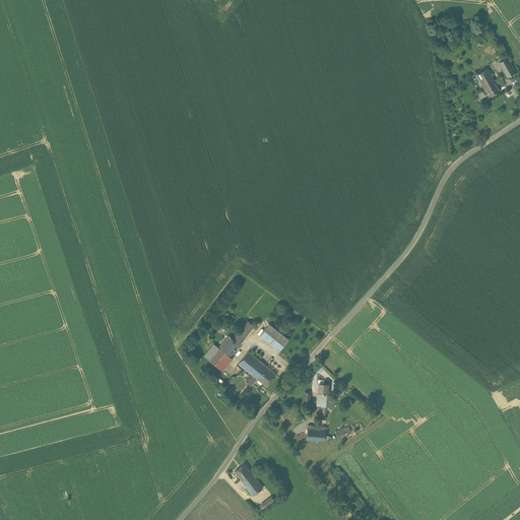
[(505,58),(499,62),(507,77),(516,72),(507,57),(505,58)]
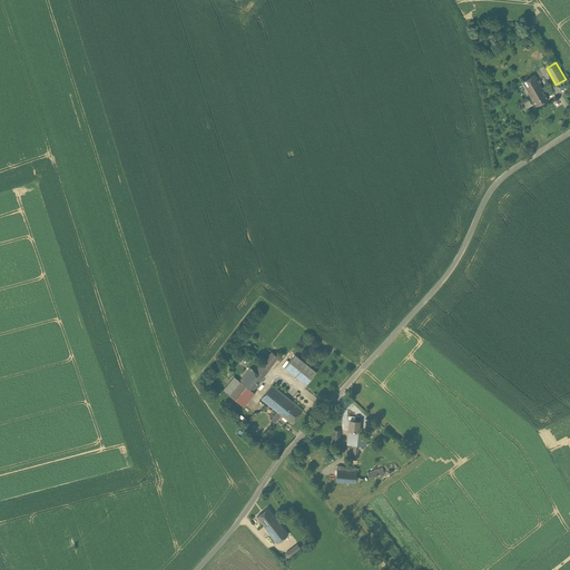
[(549,99),(534,75),(522,81),(536,106),(549,99)]
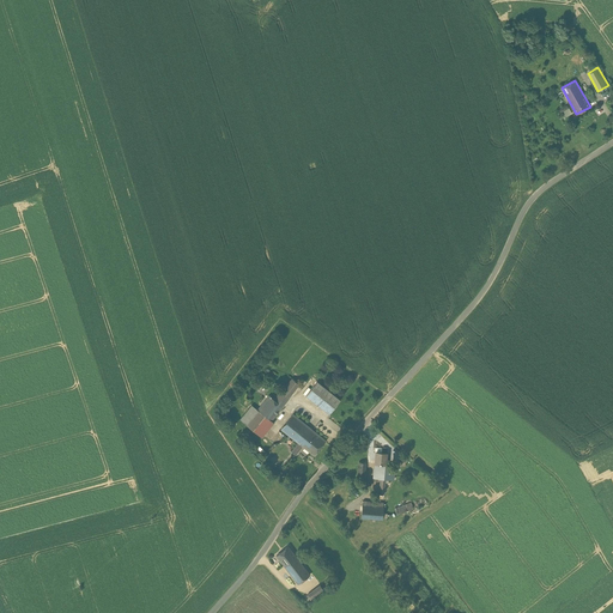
[(559,109),(564,119),(571,114),(566,105),(559,109)]
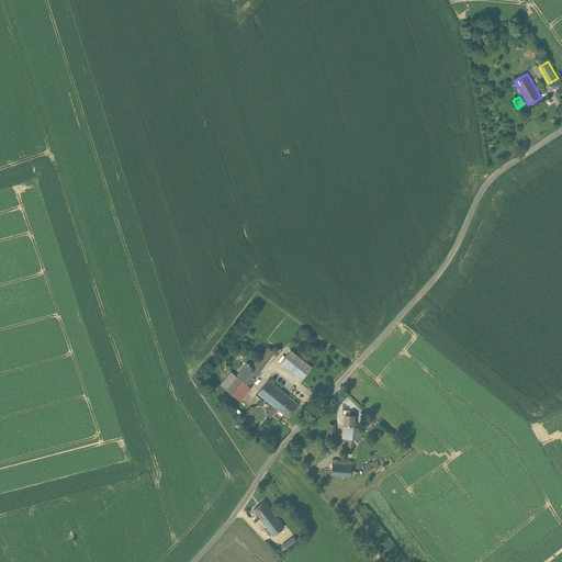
[(268,347),(251,367),(247,362),(237,375),(248,385),(274,352),(268,347)]
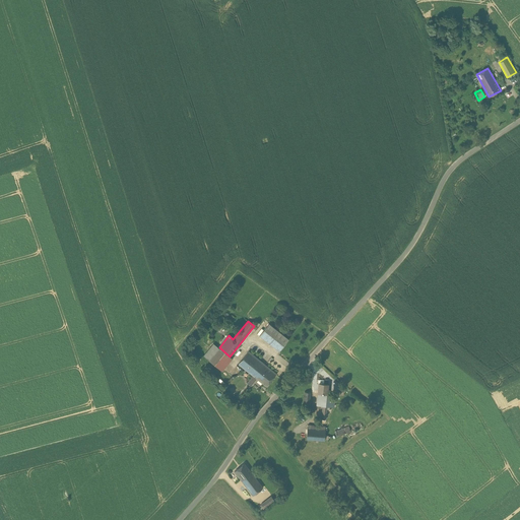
[(288,339),(269,323),(259,335),(279,351),(288,339)]
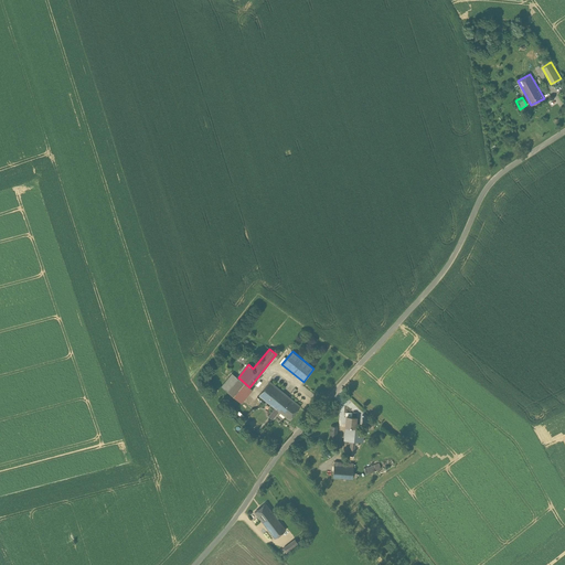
[(238,377),(232,373),(222,386),(242,403),(252,390),(249,387),(238,377)]
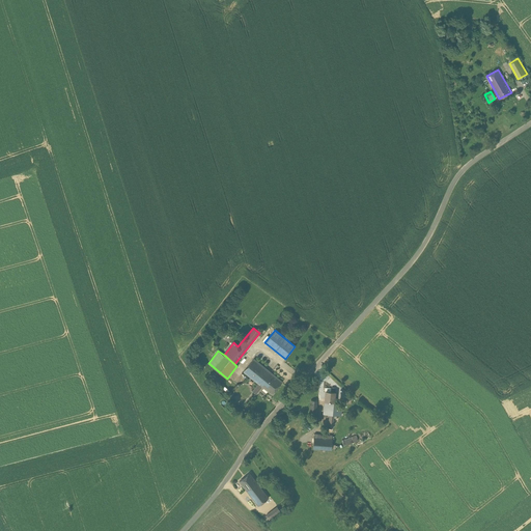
[(273,374),(253,359),(244,370),(259,383),(252,391),(256,394),(262,386),(273,374)]
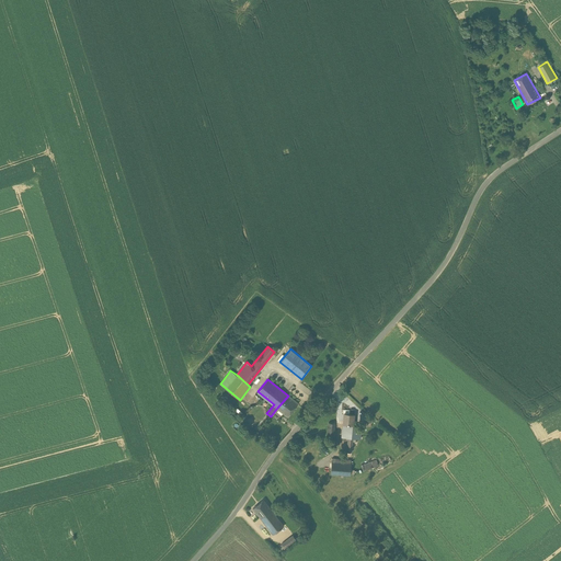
[(277,408),(287,416),(298,403),(288,396),(277,408)]
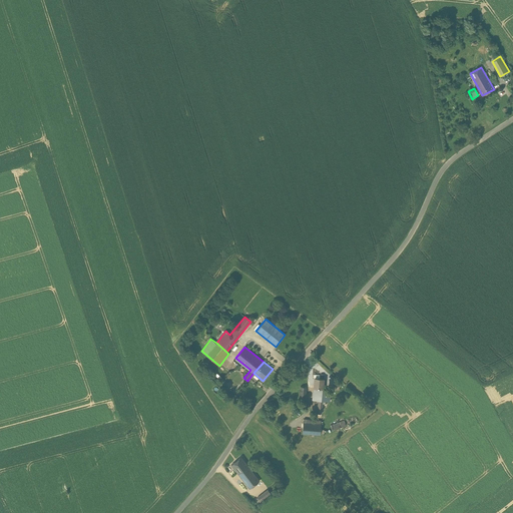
[(320,375),(314,375),(314,378),(315,378),(314,388),(323,388),(324,379),(320,379),(320,375)]
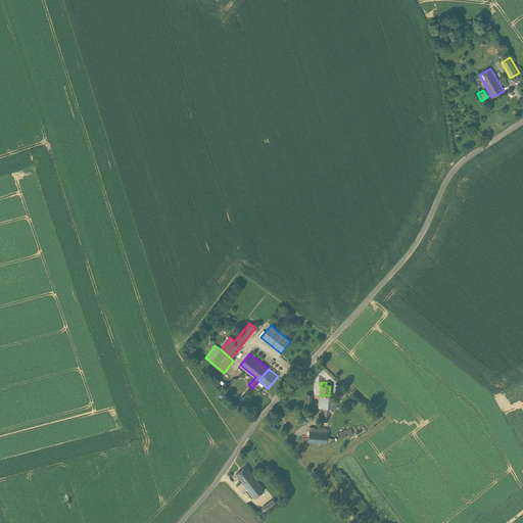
[(329,395),(320,395),(319,408),(325,409),(323,421),(328,422),(329,409),(336,410),(337,396),(329,396),(329,395)]
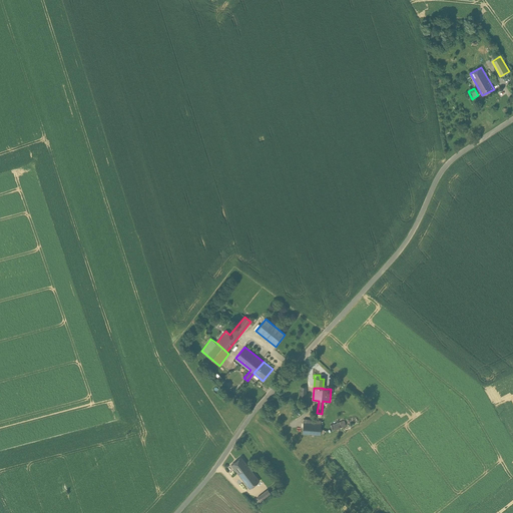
[(340,422),(331,425),(333,431),(342,427),(340,422)]
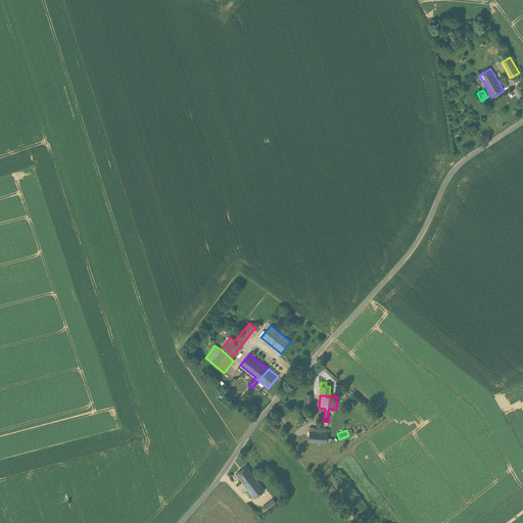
[(310,431),(308,441),(318,442),(320,442),(326,443),(327,433),(310,431)]
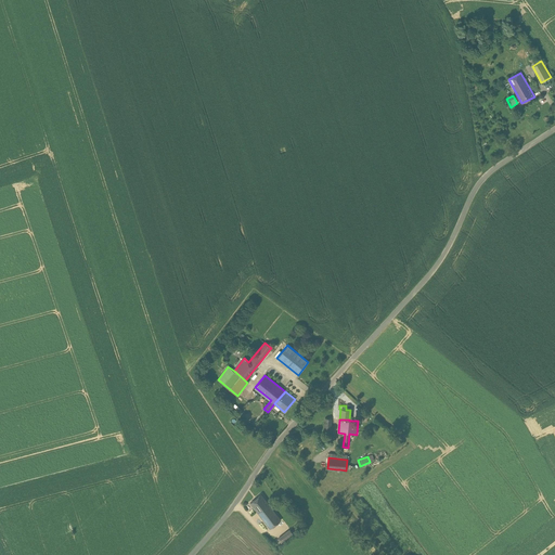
[(268,504),(261,494),(250,503),(257,513),(268,504)]
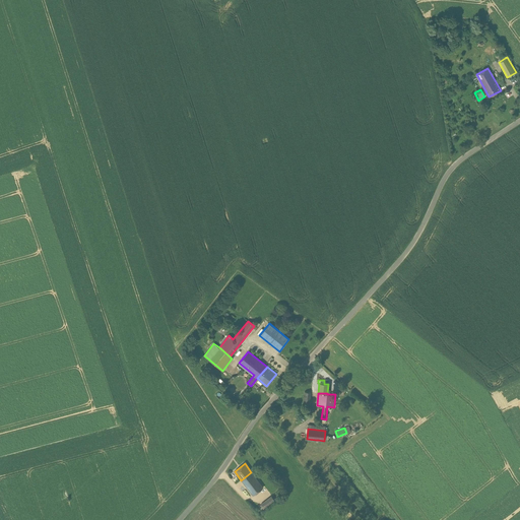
[(263,488),(251,472),(241,480),(253,495),(263,488)]
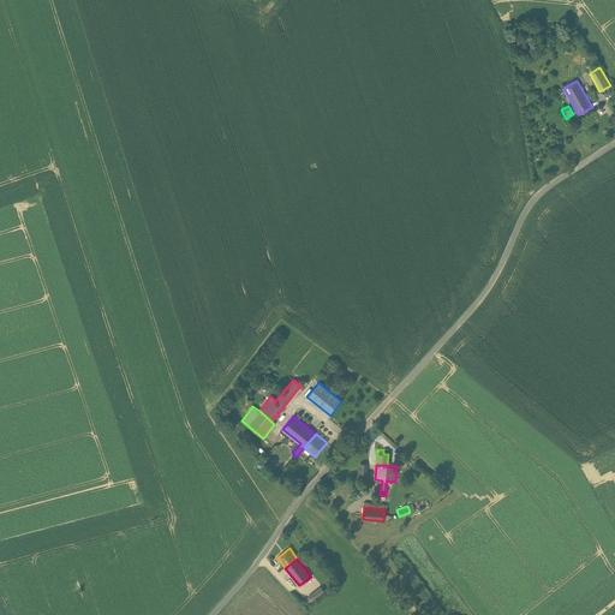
[(321,586),(308,597),(311,601),(324,591),(321,586)]
